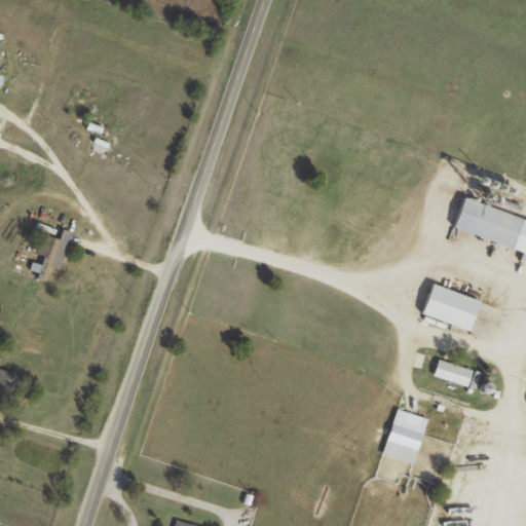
[(66,122),(104,136),(107,128),(69,115),(66,122)]
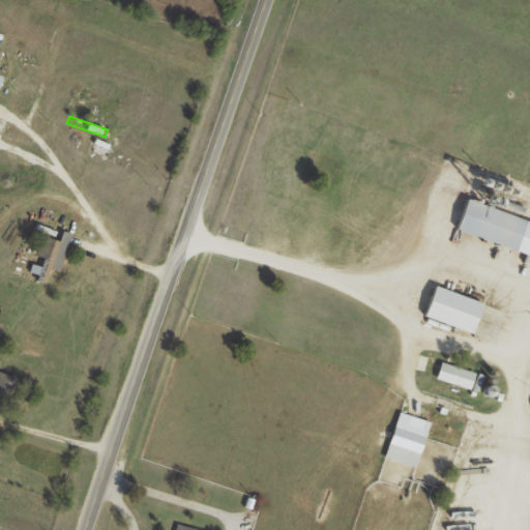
[(467,199),(455,231),(516,251),(527,219),(467,199)]
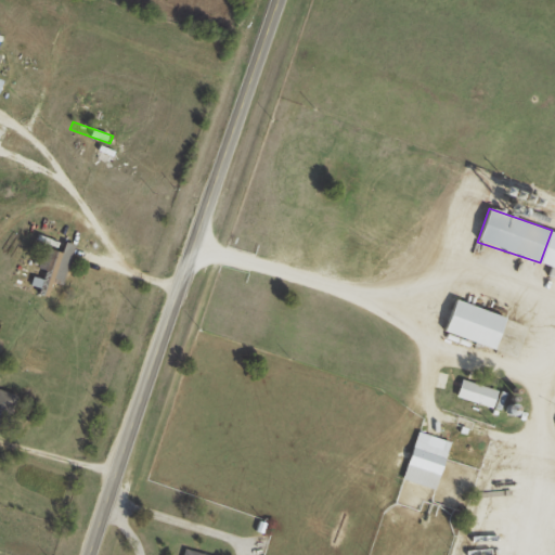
[(73,245),(64,243),(62,253),(42,248),(36,273),(34,273),(30,285),(44,289),(47,281),(63,284),(73,245)]
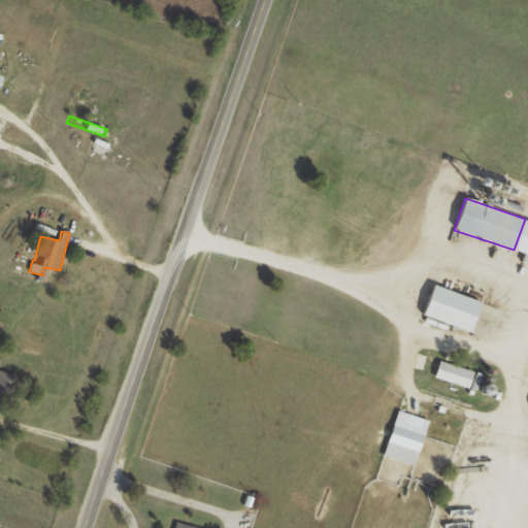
[(422,317),(471,331),(480,300),(430,286),(422,317)]
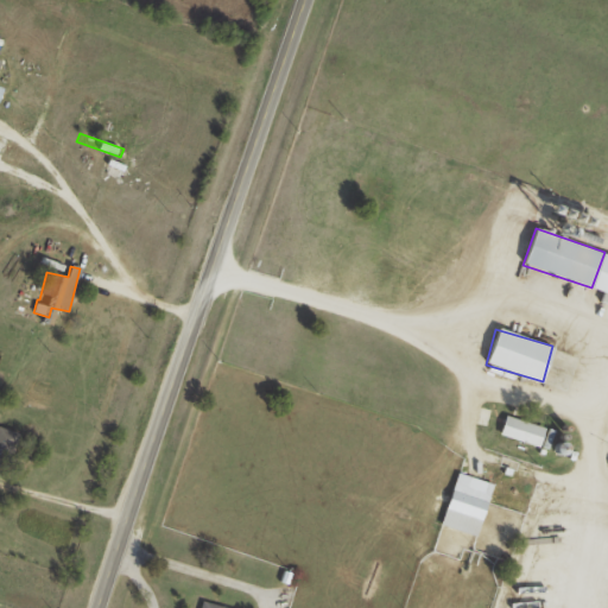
[(499,437),(540,444),(544,425),(502,418),(499,437)]
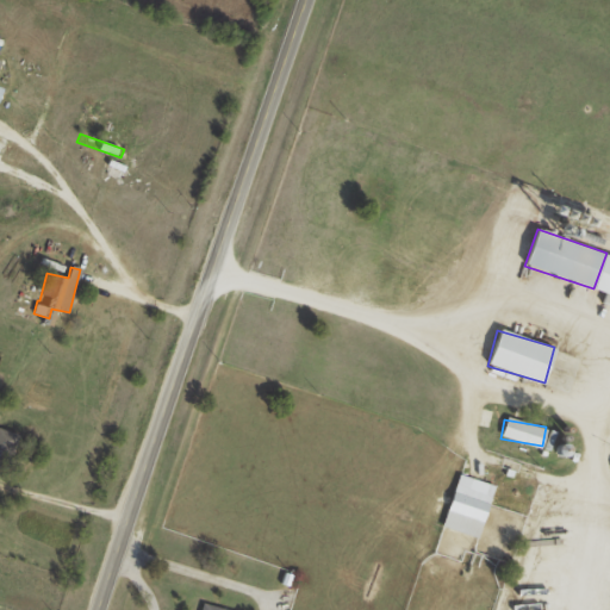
[(0,468),(8,472),(19,434),(0,428),(0,468)]
